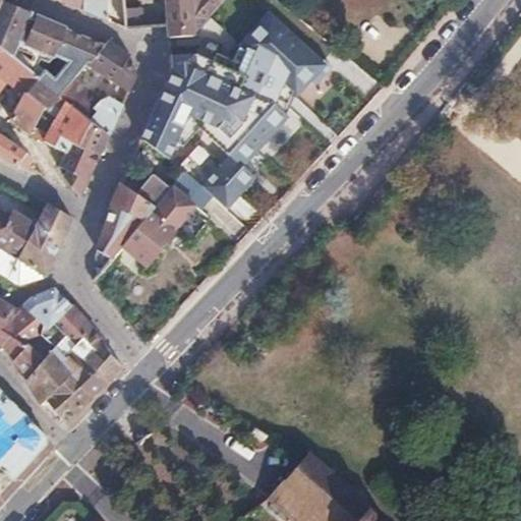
[(5,0),(1,11),(12,14),(15,7),(17,0),(5,0)]
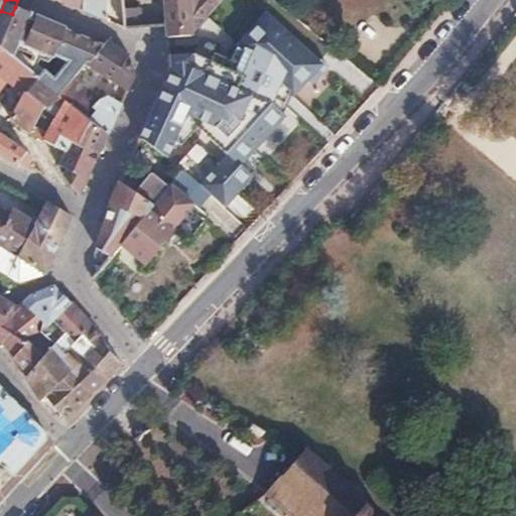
[(63,0),(109,20),(107,0),(63,0)]
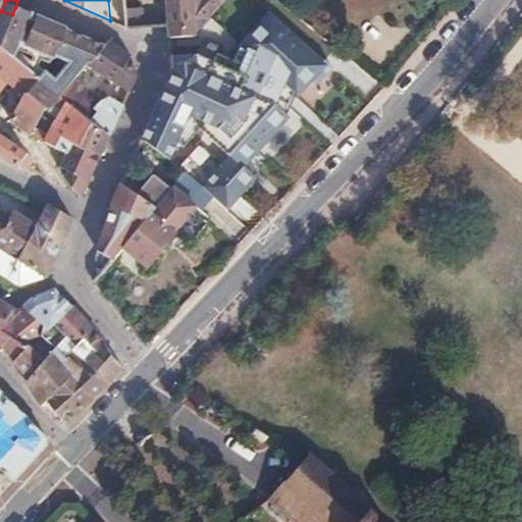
[(194,0),(168,0),(170,25),(171,37),(197,35),(194,0)]
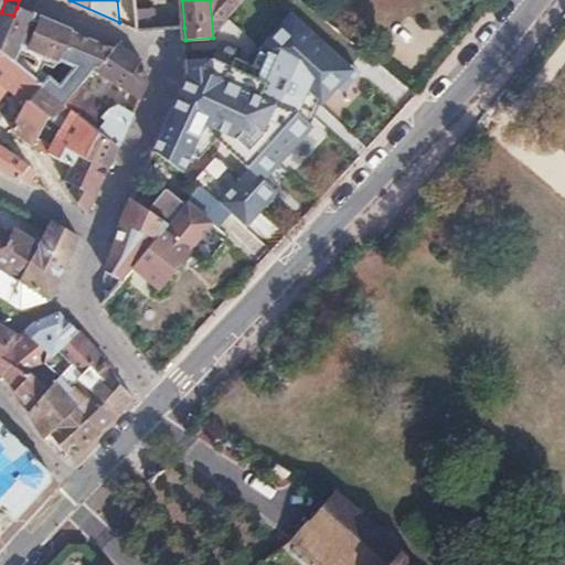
[(0,14),(0,44),(0,45),(2,42),(4,34),(9,24),(16,18),(24,11),(17,8),(13,16),(1,12),(0,14)]
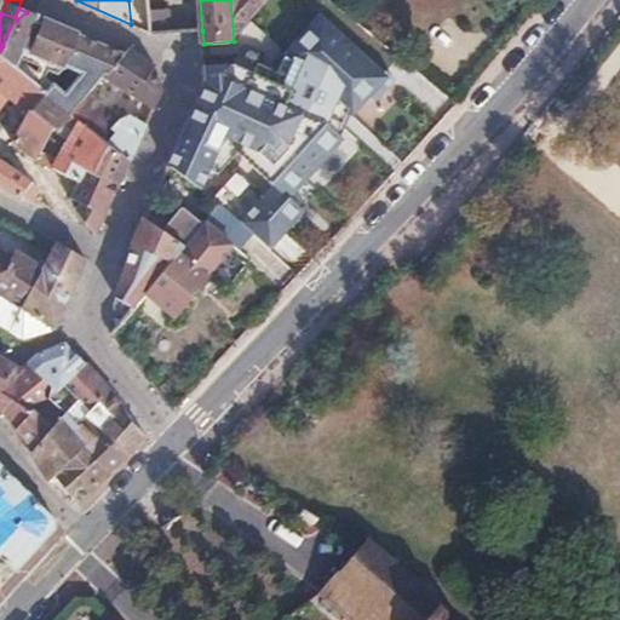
[(10,27),(5,38),(26,46),(42,19),(27,12),(17,19),(10,27)]
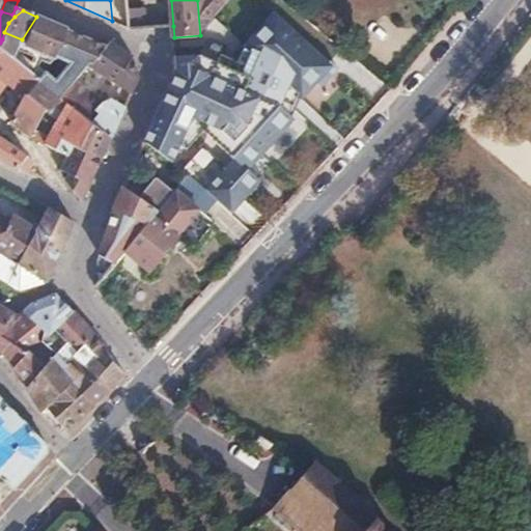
[(143,15),(129,16),(131,28),(144,27),(143,15)]
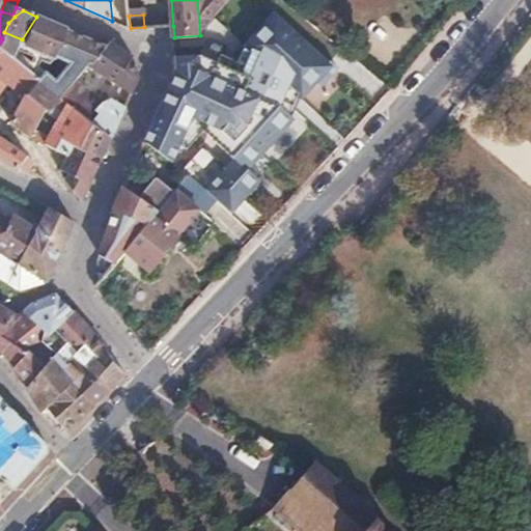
[(36,17),(22,39),(27,43),(27,45),(55,58),(59,54),(74,61),(60,80),(50,72),(43,80),(42,79),(28,94),(53,113),(76,82),(90,64),(108,47),(36,17)]
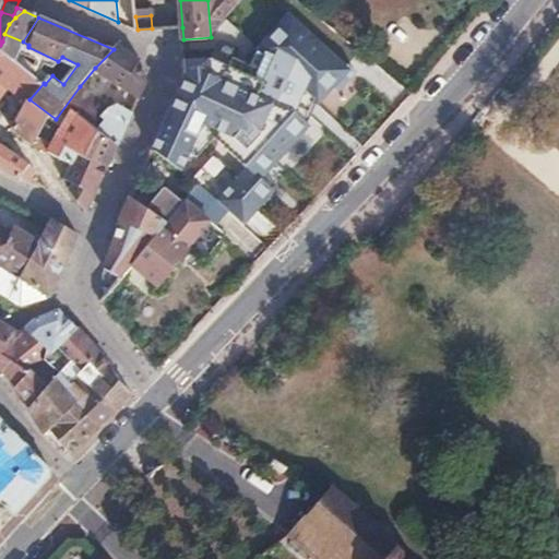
[(4,34),(2,42),(20,49),(23,42),(4,34)]
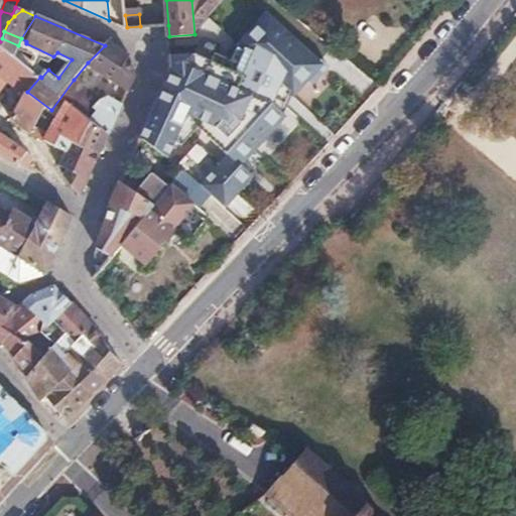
[(0,51),(11,56),(18,45),(2,38),(0,41),(0,40),(0,51)]
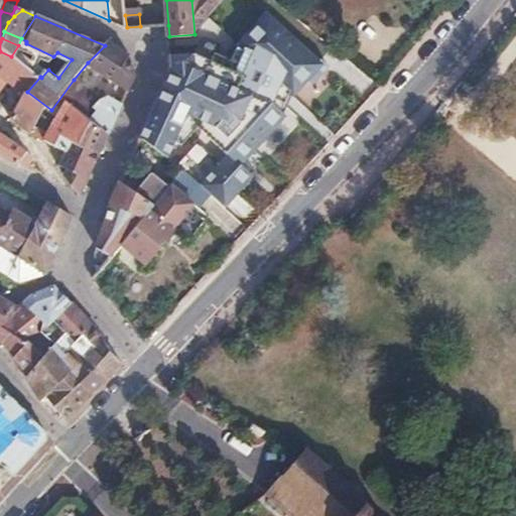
[(18,45),(11,56),(40,77),(41,78),(48,70),(39,63),(43,56),(50,59),(53,56),(26,43),(26,41),(21,38),(18,45)]
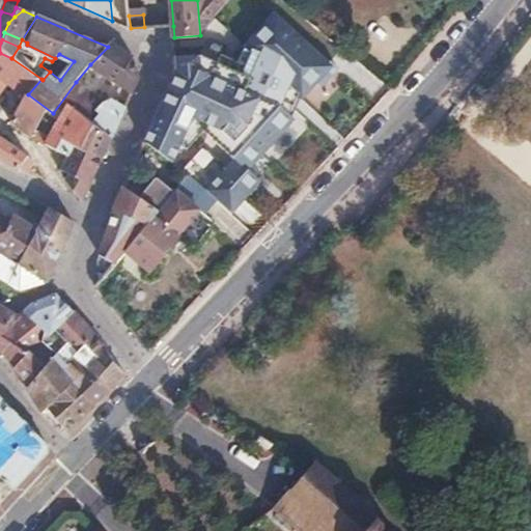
[(108,47),(90,64),(134,92),(141,78),(134,55),(112,42),(108,47)]
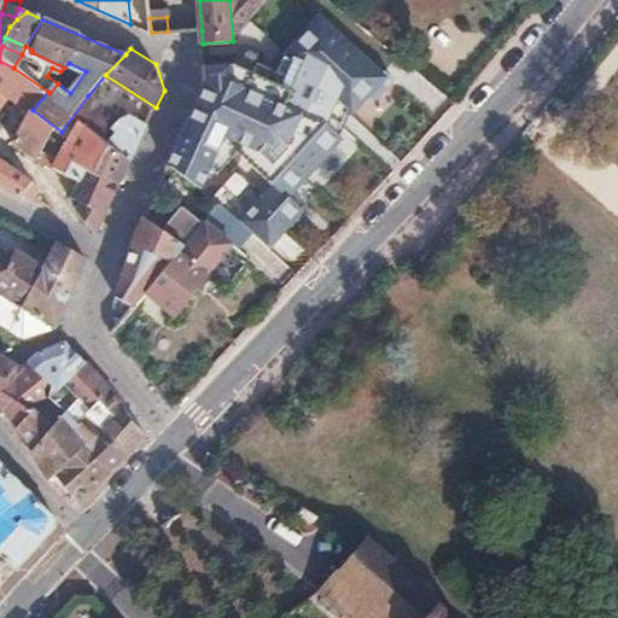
[(0,62),(0,88),(11,95),(31,110),(33,110),(48,92),(13,68),(0,62)]
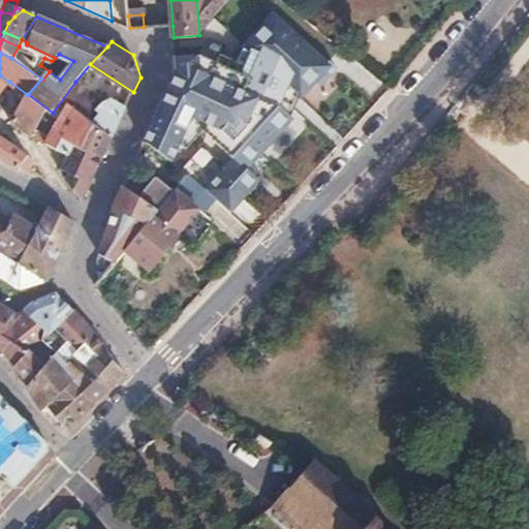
[(0,94),(9,82),(0,75),(0,94)]
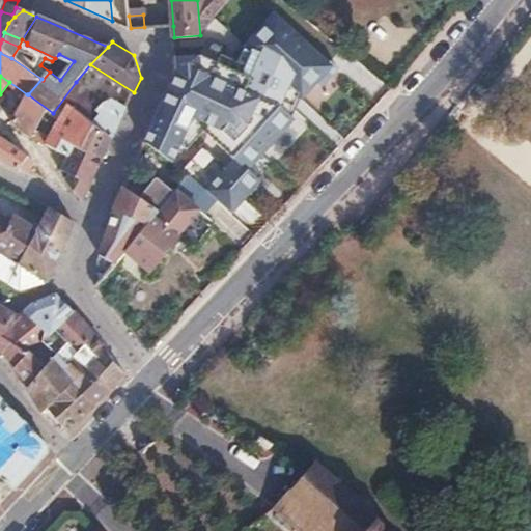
[(76,82),(53,113),(79,137),(68,154),(61,168),(71,172),(67,178),(80,198),(87,195),(128,107),(112,99),(103,103),(76,82)]
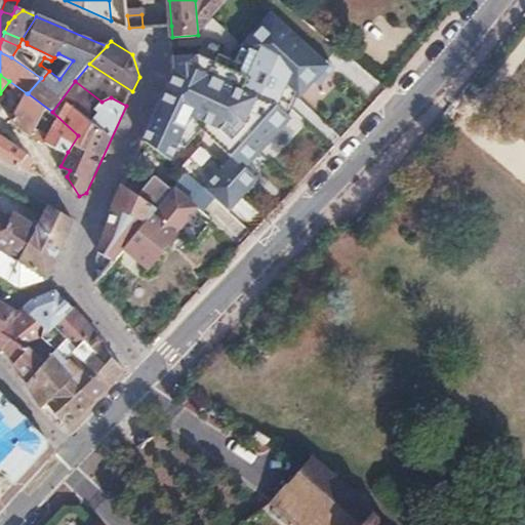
[(27,93),(12,118),(34,133),(52,112),(28,93),(27,93)]
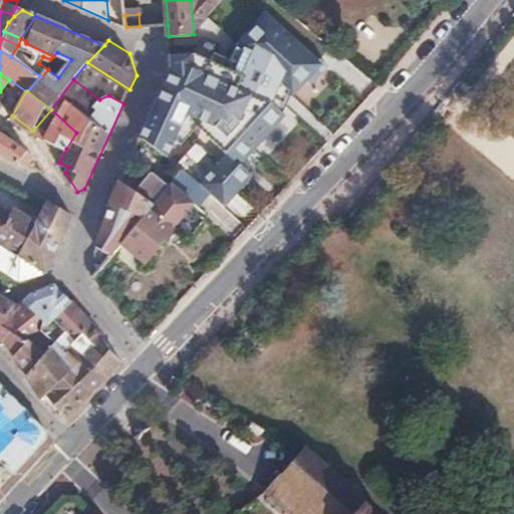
[(51,109),(33,131),(66,149),(76,133),(51,109)]
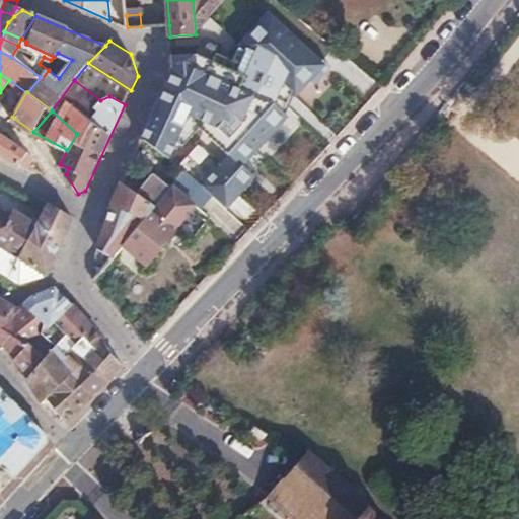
[(0,129),(0,152),(31,171),(39,162),(32,154),(13,141),(15,139),(0,129)]
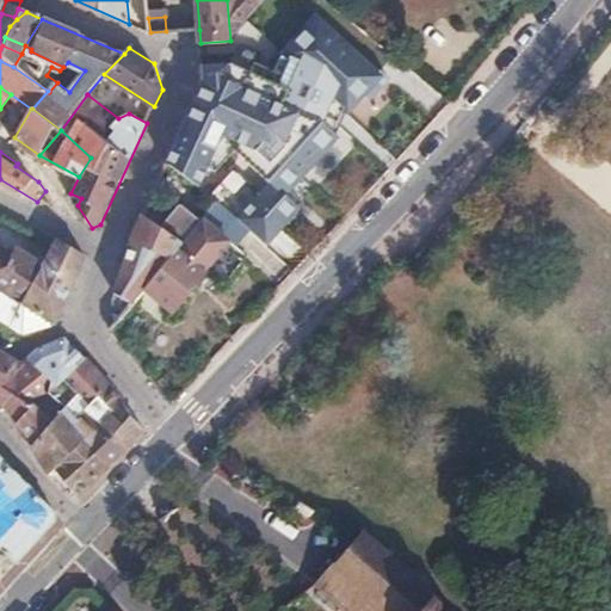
[(158,185),(143,215),(185,242),(207,217),(158,185)]
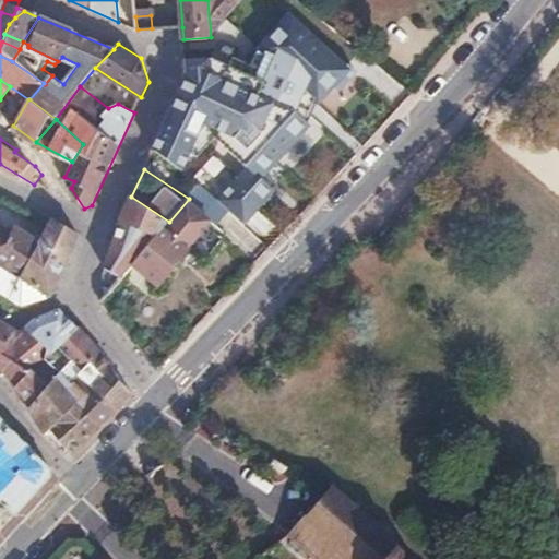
[(42,175),(34,185),(48,193),(52,187),(42,175)]
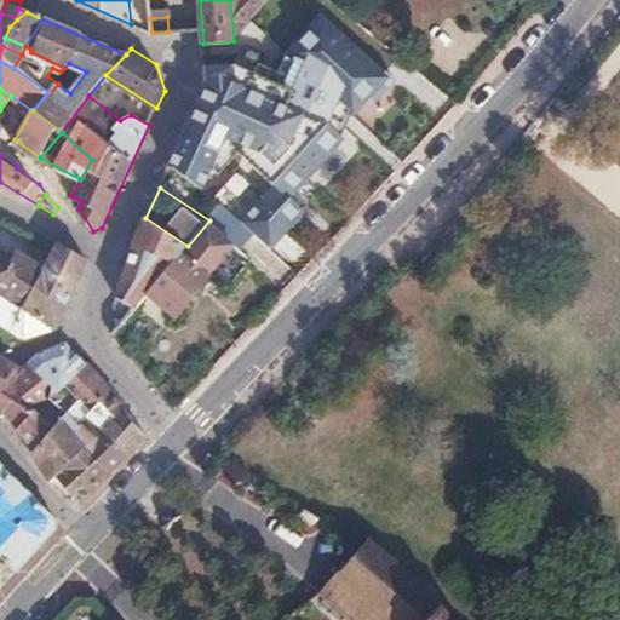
[(224,204),(210,220),(222,233),(235,244),(240,248),(254,233),(224,204)]
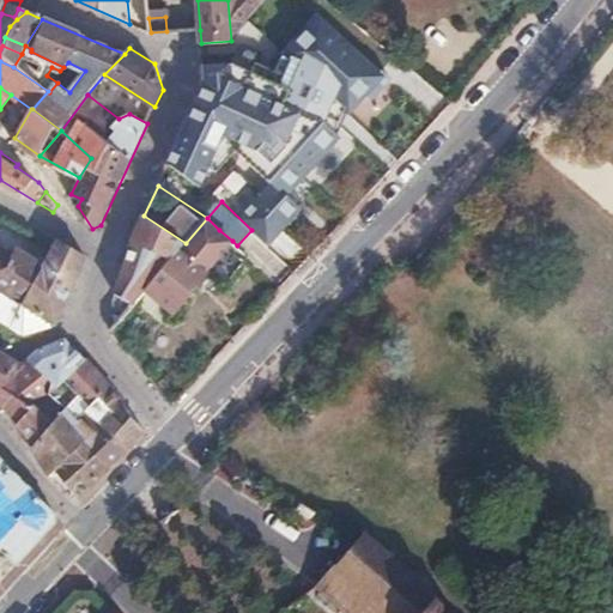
[(132,242),(113,301),(115,325),(149,286),(186,243),(144,216),(132,242)]
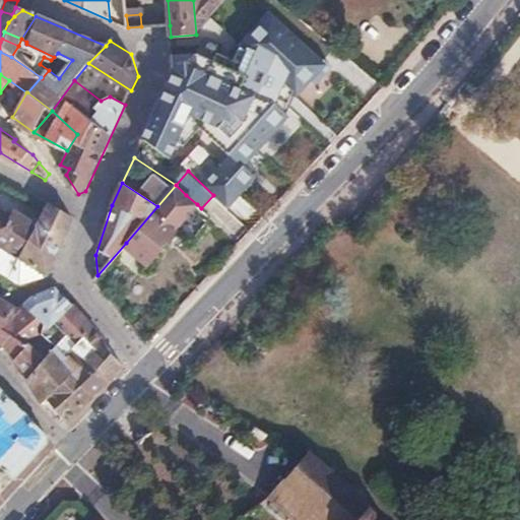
[(174,232),(171,229),(175,223),(178,225),(197,204),(186,195),(176,185),(157,206),(126,243),(147,261),(174,232)]
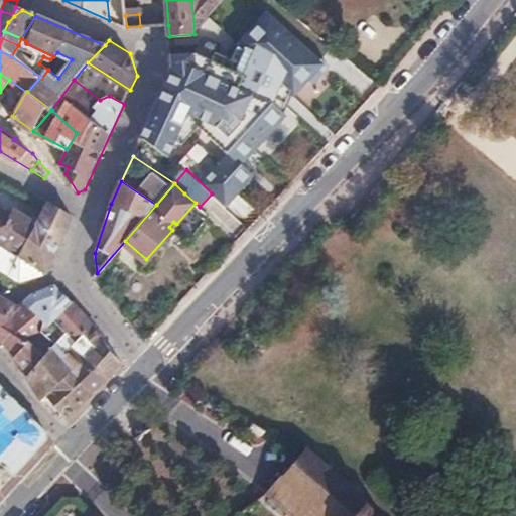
[(37,225),(22,258),(44,273),(73,216),(49,202),(47,206),(39,205),(36,211),(42,215),(37,225)]
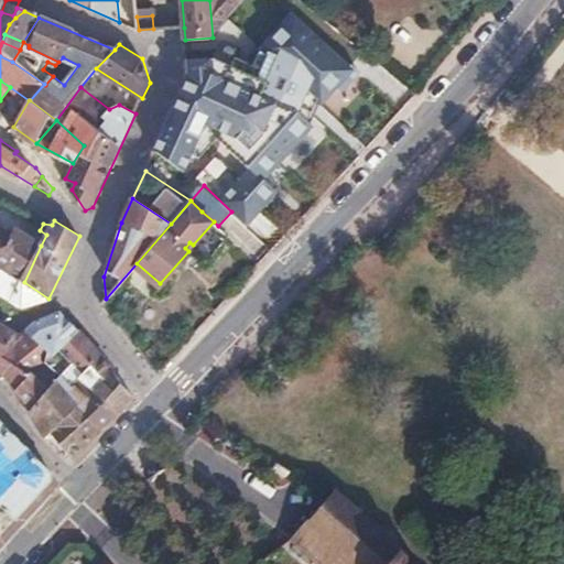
[(0,266),(24,282),(41,246),(15,229),(12,232),(0,226),(0,266)]
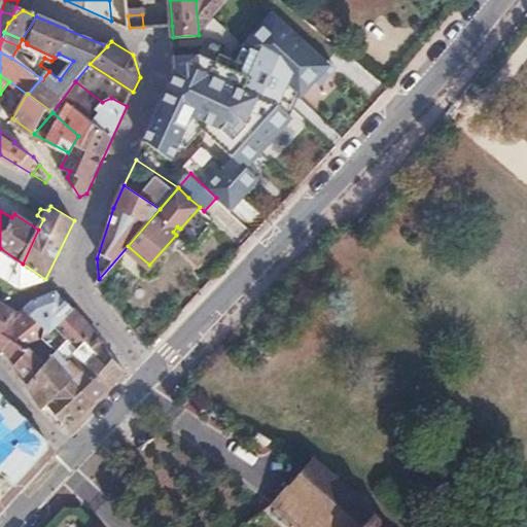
[(0,274),(21,288),(45,279),(23,264),(0,248),(0,274)]
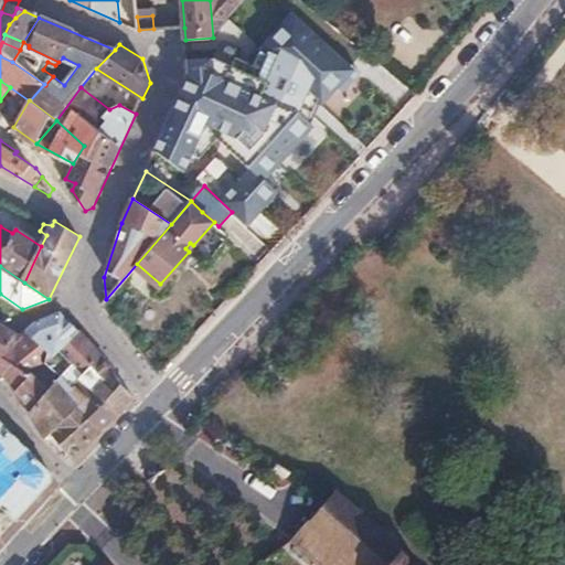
[(33,324),(27,331),(55,356),(77,331),(61,313),(33,324)]
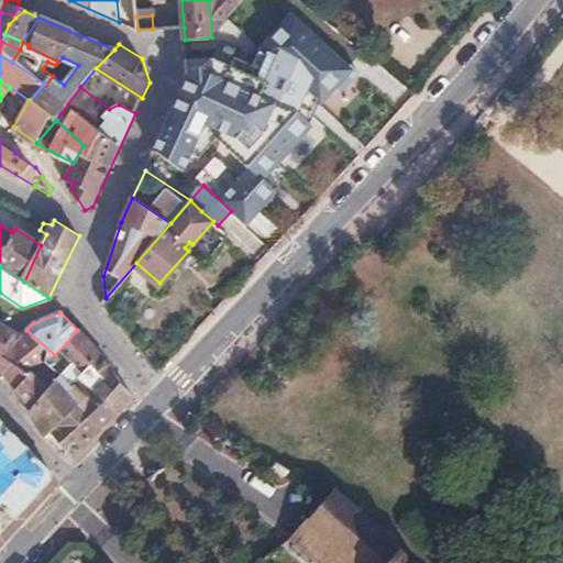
[(0,356),(2,359),(10,349),(22,333),(0,321),(0,356)]
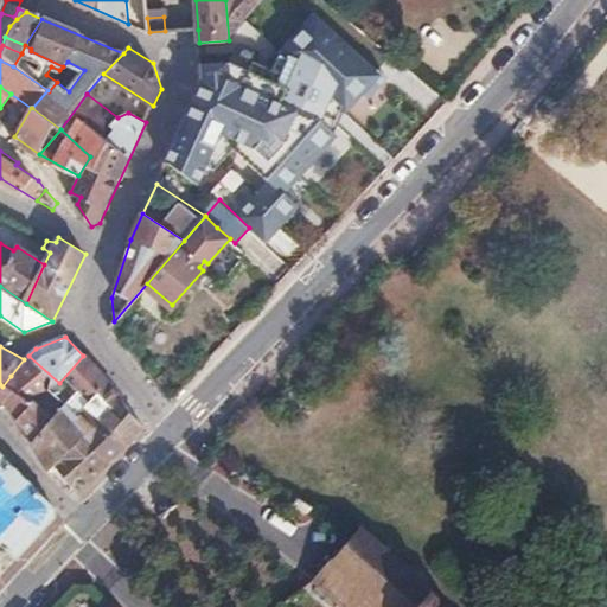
[(59,383),(55,388),(61,397),(69,409),(109,462),(144,427),(120,394),(84,355),(83,356),(59,383)]
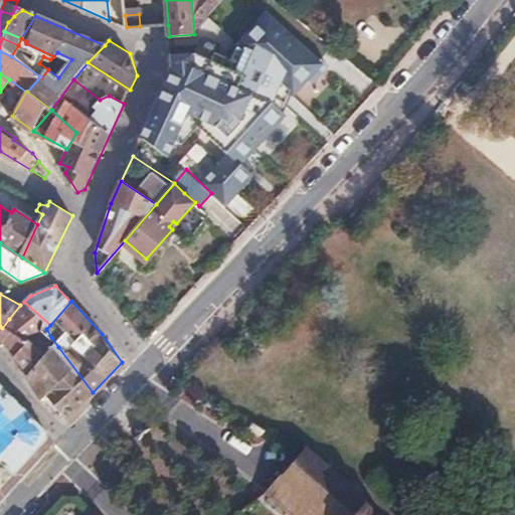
[(0,326),(0,340),(4,343),(30,374),(47,357),(34,344),(41,337),(46,342),(51,337),(46,329),(50,325),(24,302),(20,305),(9,319),(2,328),(0,326)]
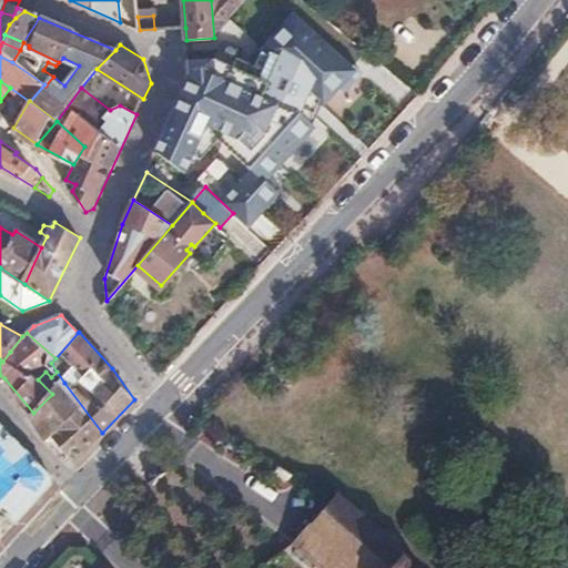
[(33,413),(30,415),(47,440),(52,435),(72,462),(102,433),(64,383),(62,384),(60,381),(56,385),(58,388),(52,394),(33,413)]
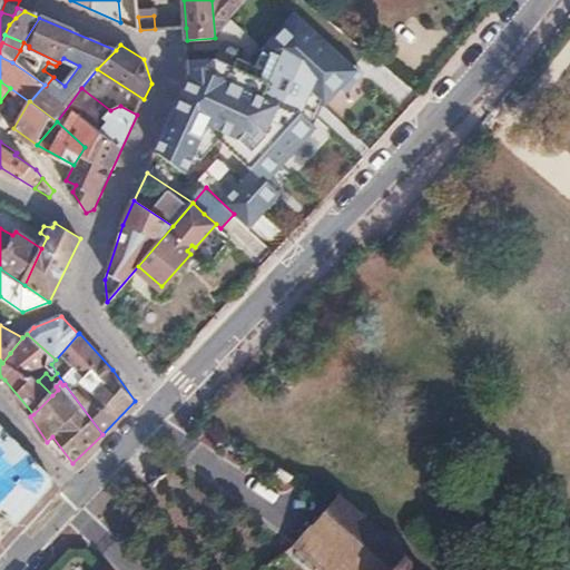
[(0,424),(0,510),(17,523),(52,487),(51,475),(0,424)]
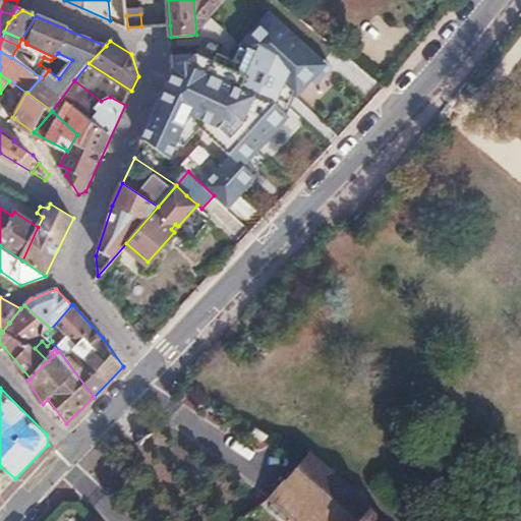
[(283,482),(270,497),(291,515),(289,518),(291,520),(293,520),(296,519),(298,520),(373,520),(372,520),(375,516),(375,513),(371,509),(374,507),(353,488),(356,483),(352,479),(348,484),(334,471),(337,467),(334,463),(330,468),(313,454),(312,447),(306,444),(305,453),(303,455),(303,456),(305,458),(301,462),(286,478),(283,475),(279,479),(283,482)]
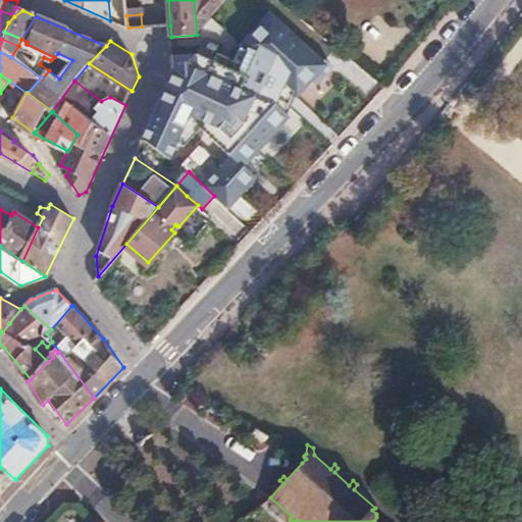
[(294,449),(289,454),(302,463),(306,459),(304,457),(304,456),(294,449)]
